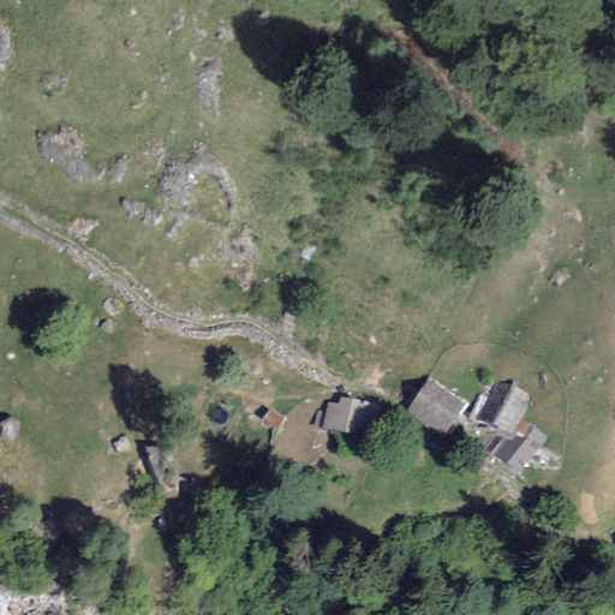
[(464,406),(429,378),(406,408),(441,435),(464,406)]
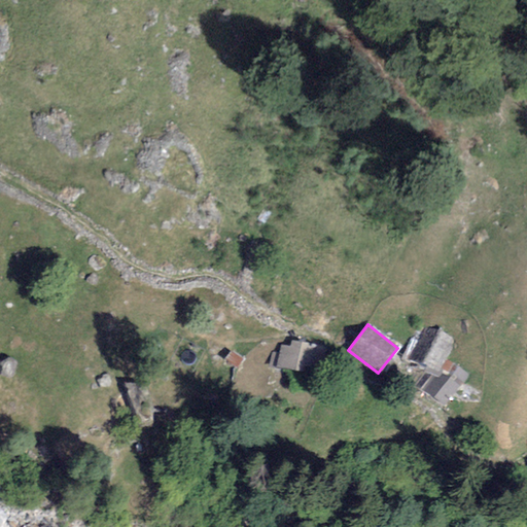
[(454,340),(425,327),(410,359),(427,367),(440,373),(446,360),(454,340)]
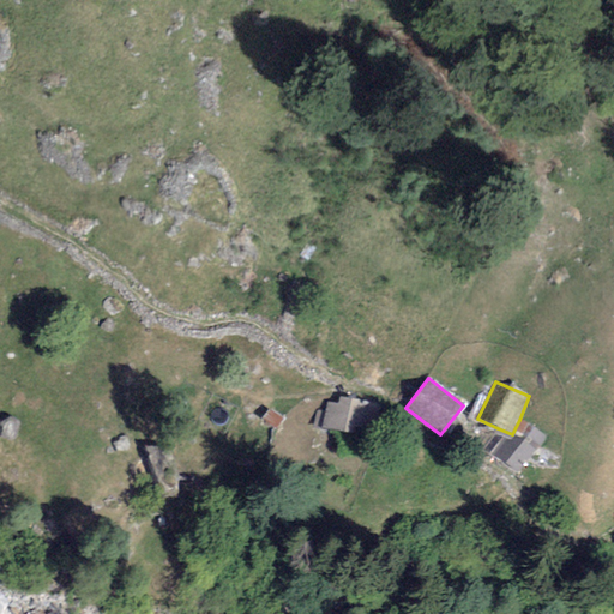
[(375,435),(380,403),(339,397),(338,405),(327,404),(326,413),(317,411),(314,426),(375,435)]
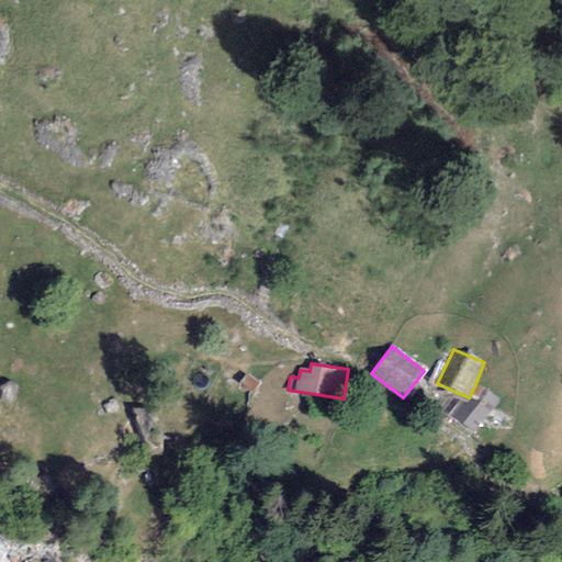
[(259,382),(246,374),(240,385),(253,393),(259,382)]
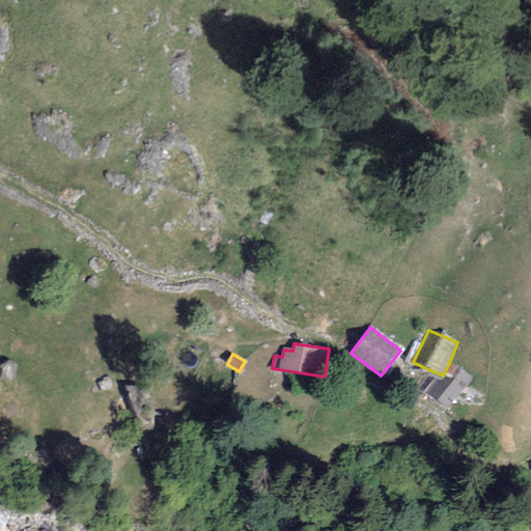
[(472,379),(449,363),(443,375),(430,370),(419,388),(449,410),(472,379)]
